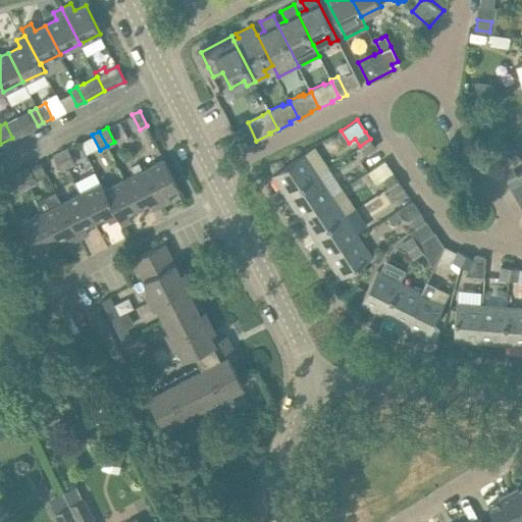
[(370,139),(360,146),(365,154),(375,147),(370,139)]
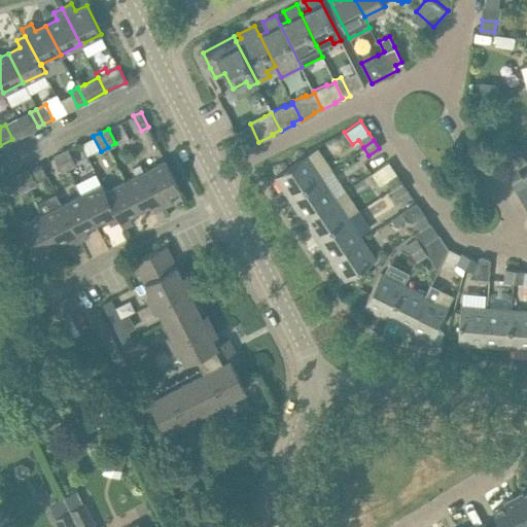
[(517,168),(526,163),(518,148),(498,160),(511,181),(521,175),(517,168)]
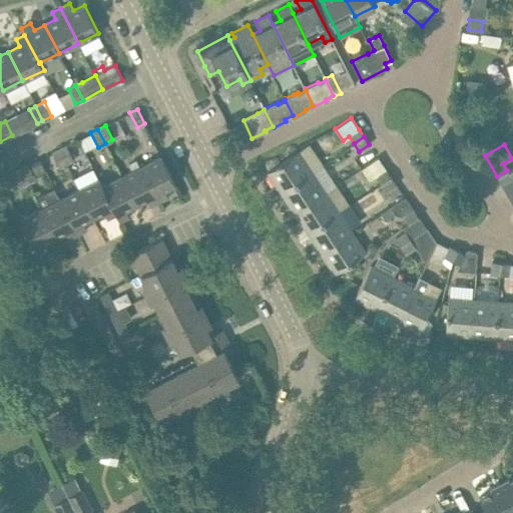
[(73,159),(66,145),(58,149),(66,163),(73,159)]
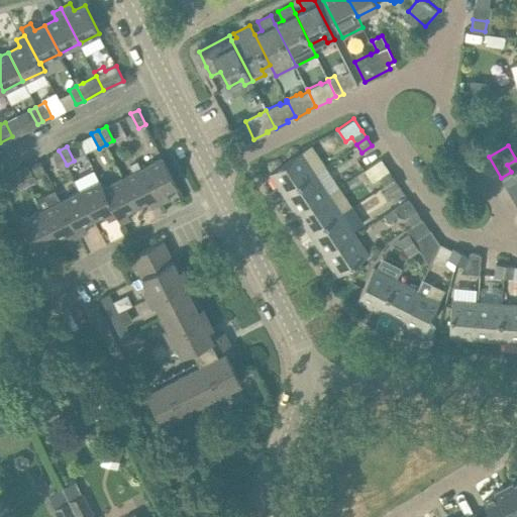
[(52,153),(60,168),(61,168),(65,176),(71,174),(67,165),(59,150),(52,153)]
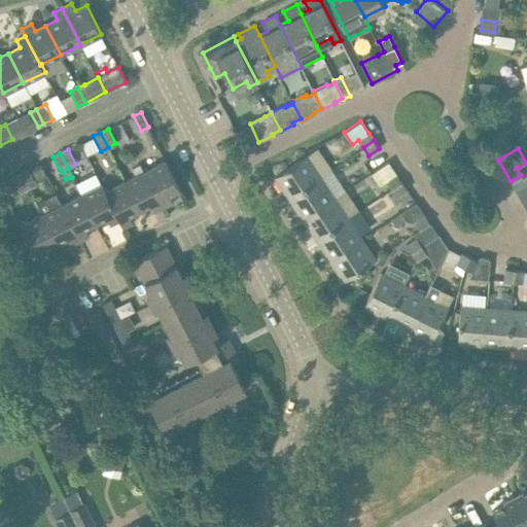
[(320,176),(306,154),(274,176),(288,197),(320,176)]
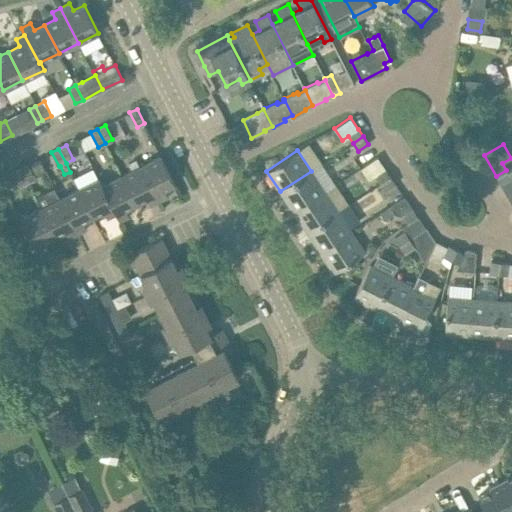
[(160,156),(141,166),(158,201),(168,196),(164,189),(175,184),(160,156)]
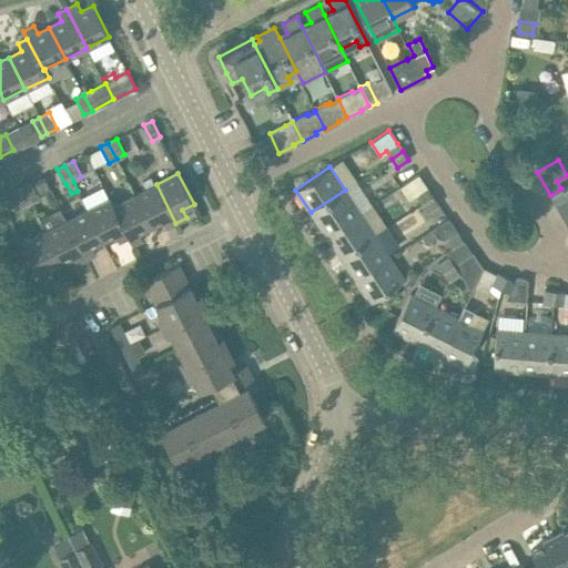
[(134,195),(150,226),(162,221),(165,227),(175,223),(156,184),(154,184),(150,176),(142,181),(146,189),(134,195)]
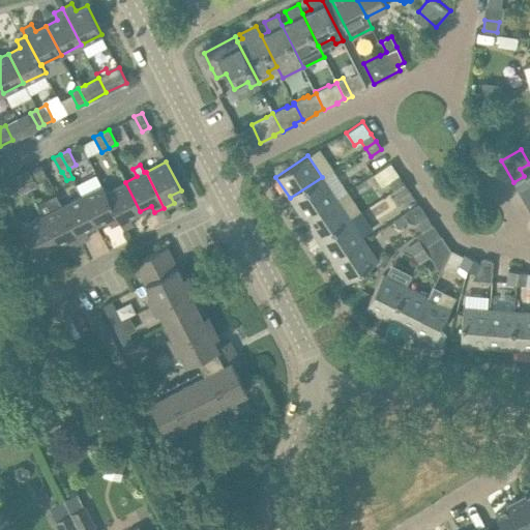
[(20,174),(28,189),(35,185),(28,170),(20,174)]
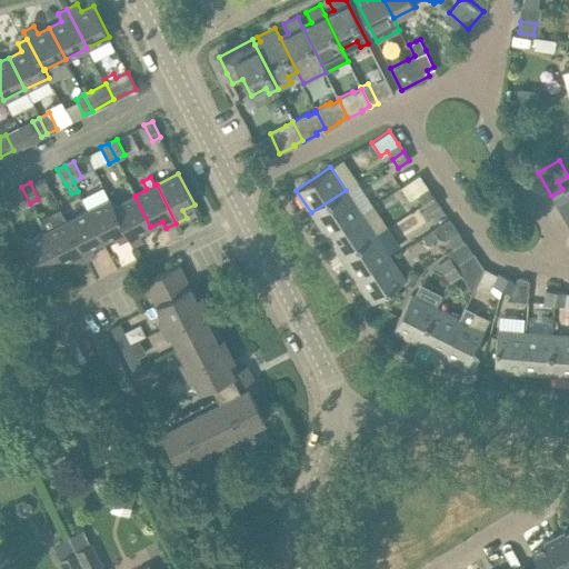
[(563,219),(567,217),(568,215),(568,186),(563,189),(562,189),(551,196),(563,219)]
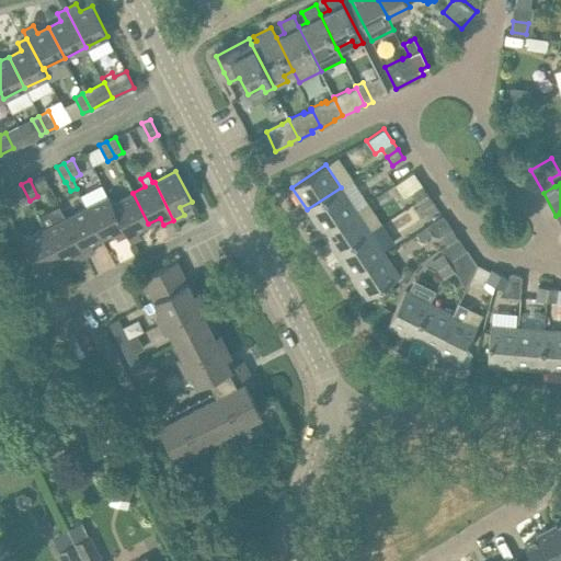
[(30,201),(21,184),(14,189),(22,204),(30,201)]
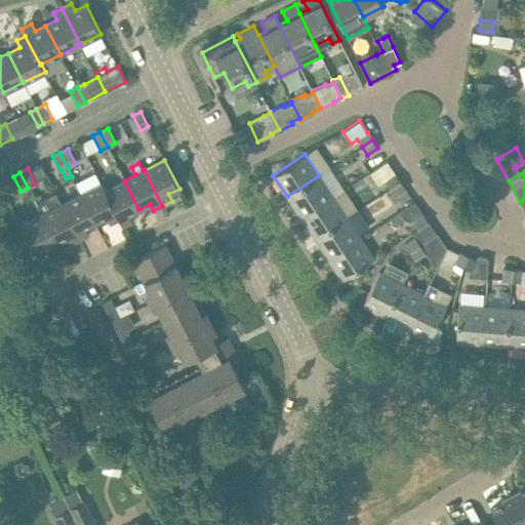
[(395,173),(385,180),(390,188),(400,180),(395,173)]
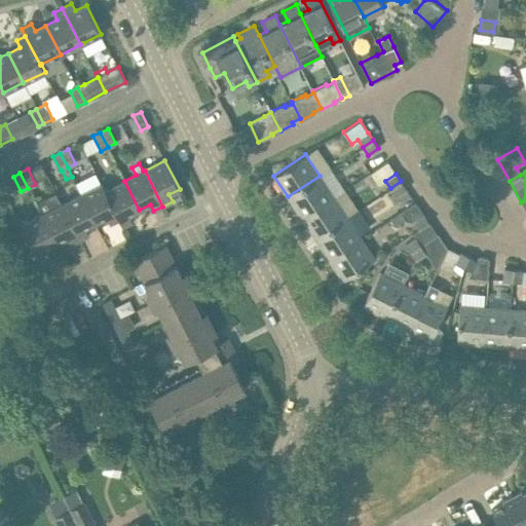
[(288,196),(301,217),(333,196),(320,176),(288,196)]
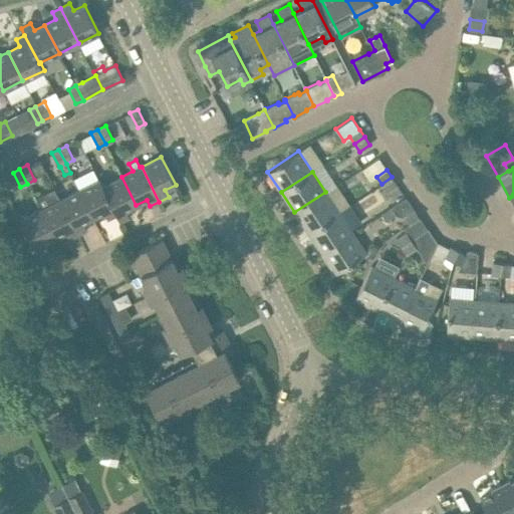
[(99,179),(98,180),(115,215),(119,222),(130,217),(125,210),(136,205),(121,177),(102,186),(99,179)]
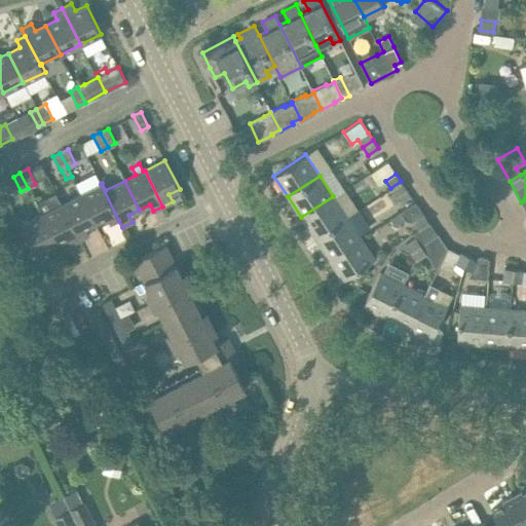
[(396,196),(406,189),(401,181),(390,188),(396,196)]
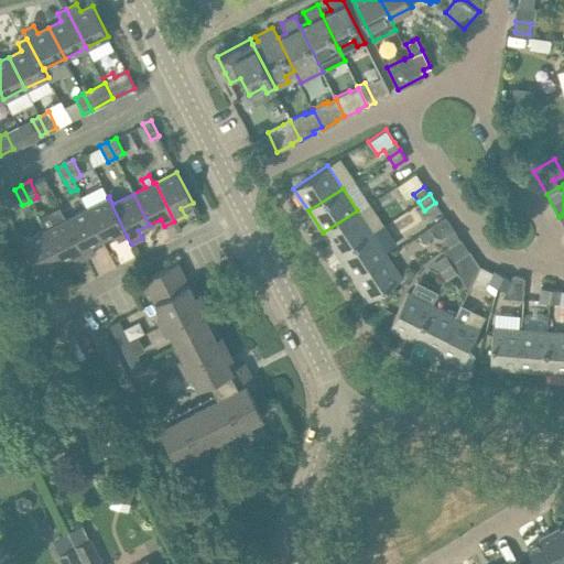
[(108,197),(86,207),(102,239),(114,234),(118,240),(127,236),(108,197)]
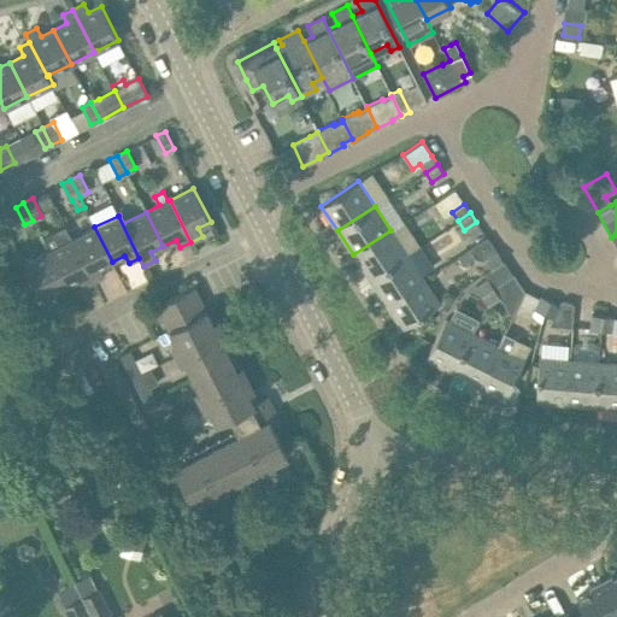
[(112,262),(94,227),(71,239),(93,281),(104,275),(100,268),(112,262)]
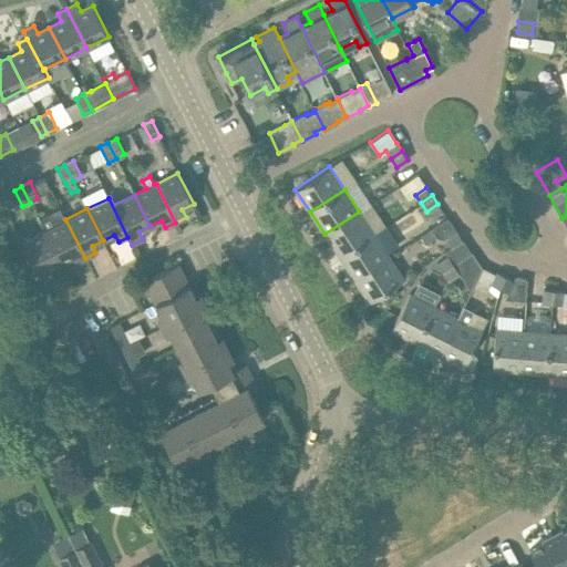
[(325,234),(340,256),(374,234),(359,212),(325,234)]
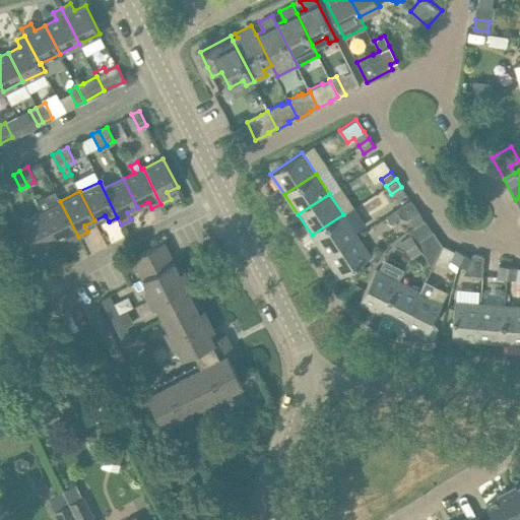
[(69,242),(78,237),(60,201),(40,211),(55,240),(65,235),(69,242)]
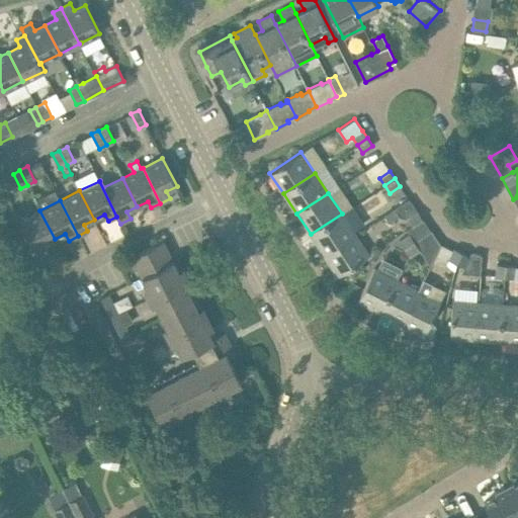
[(395,208),(383,216),(389,223),(399,216),(395,208)]
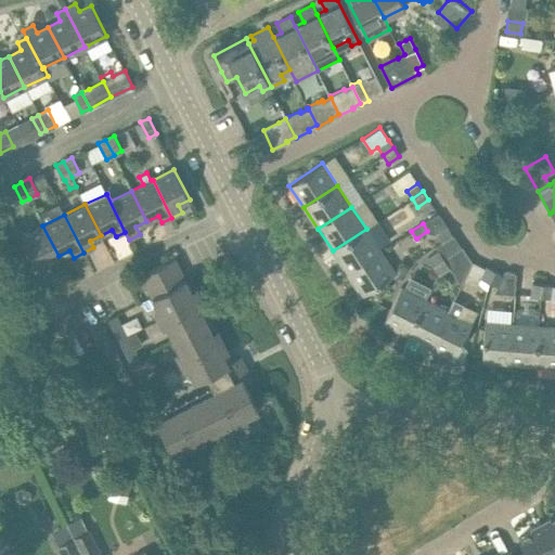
[(48,261),(59,256),(42,226),(22,236),(41,274),(51,269),(48,261)]
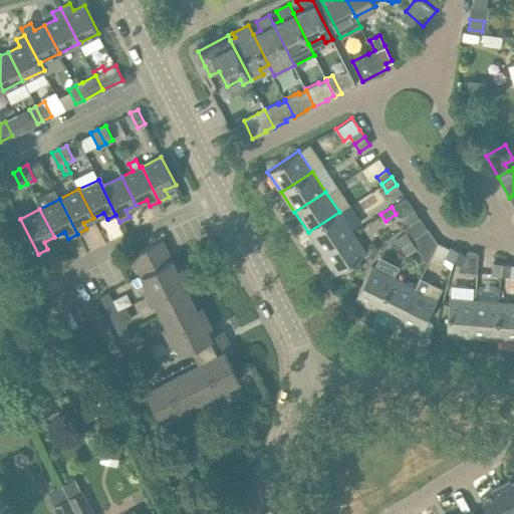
[(415,209),(404,216),(410,224),(420,217),(415,209)]
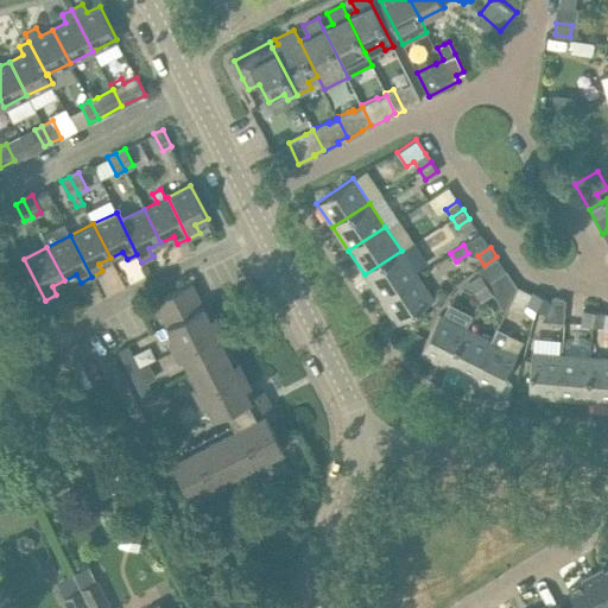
[(365,274),(380,299),(417,274),(401,251),(365,274)]
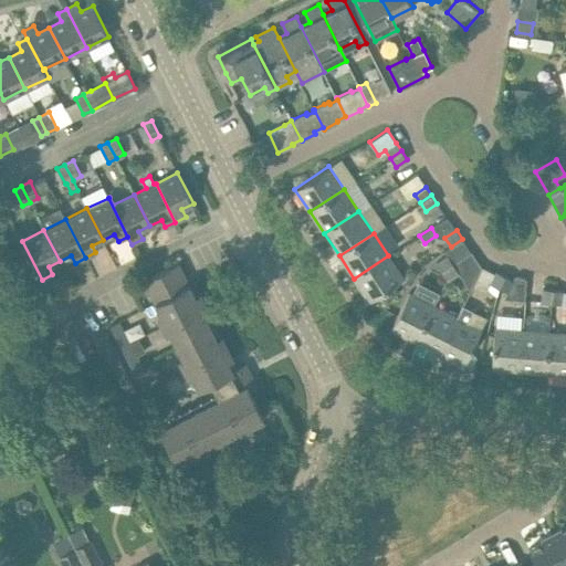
[(472,286),(481,268),(471,252),(453,264),(458,272),(470,291),(472,286)]
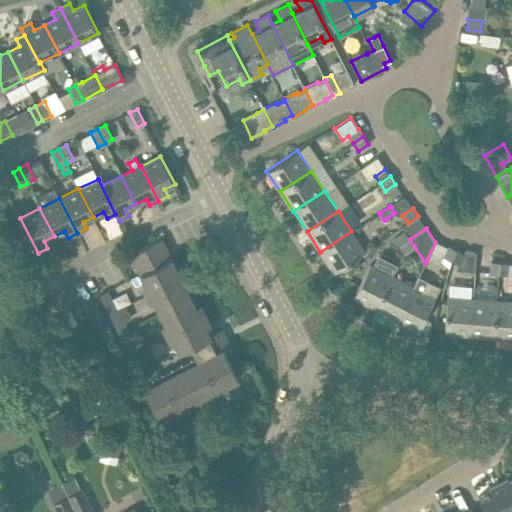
[(364,251),(351,231),(320,252),(333,272),(364,251)]
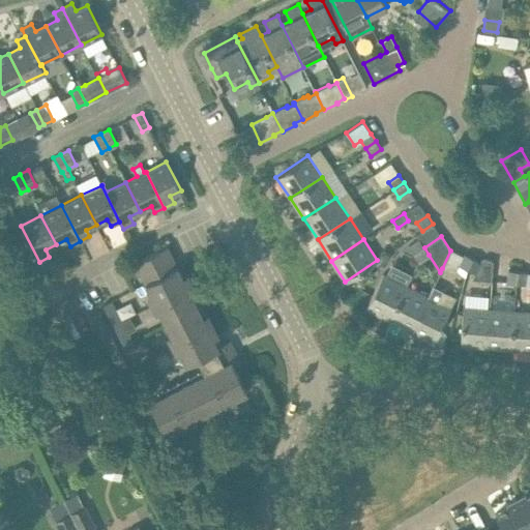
[(408,245),(418,261),(429,255),(424,247),(418,239),(408,245)]
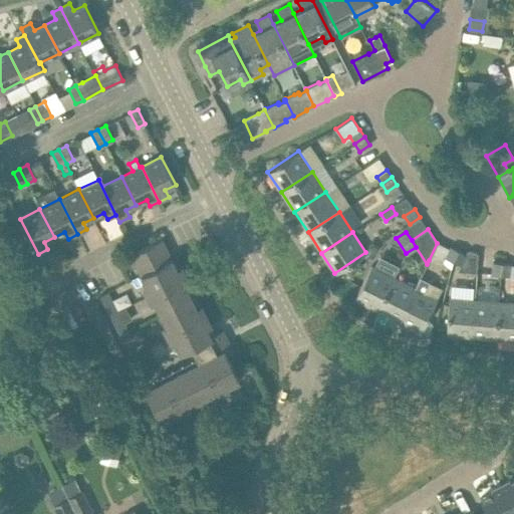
[(211,335),(167,249),(161,239),(131,254),(181,352),(191,347),(199,361),(145,389),(161,420),(239,379),(227,355),(234,352),(230,345),(217,352),(210,337),(223,331),(223,329),(211,335)]
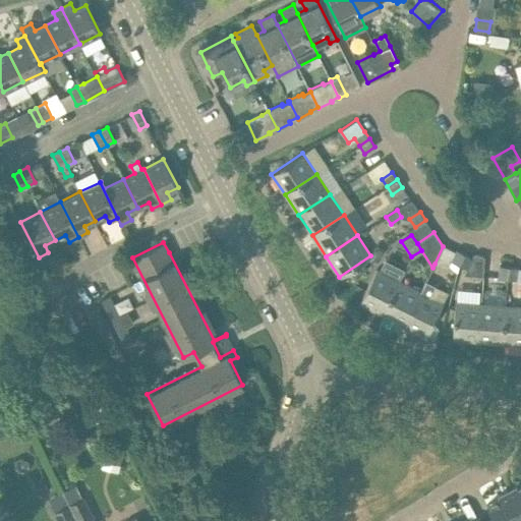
[(464,253),(456,249),(455,251),(444,245),(443,246),(435,264),(446,269),(451,261),(459,265),(464,253)]
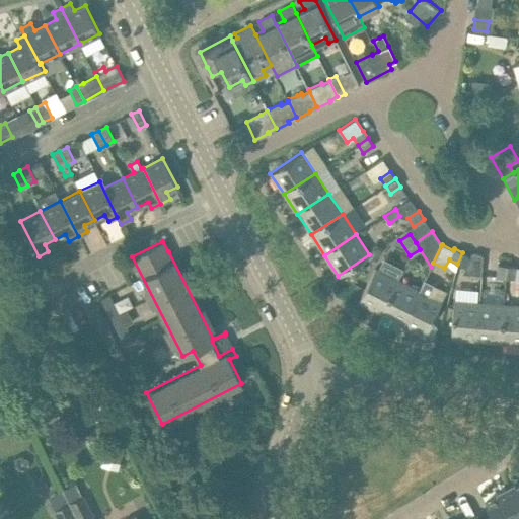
[(472,252),(471,254),(470,256),(462,252),(457,264),(465,268),(462,273),(480,275),(483,255),(472,252)]
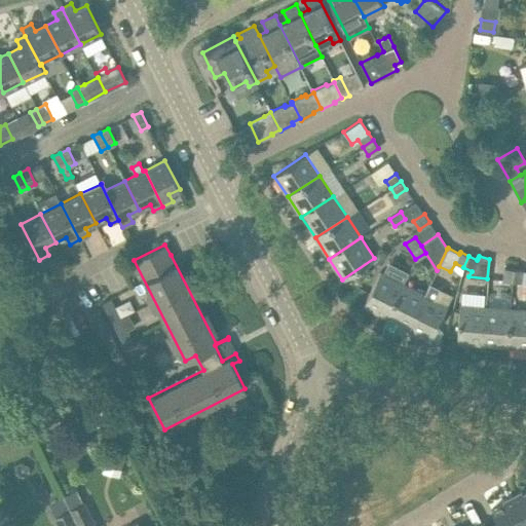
[(512,280),(513,268),(504,267),(502,279),(512,280)]
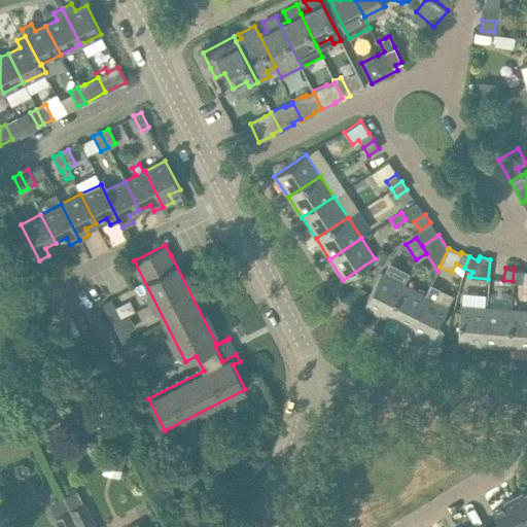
[(526,286),(526,270),(514,269),(513,281),(522,283),(521,286),(526,286)]
